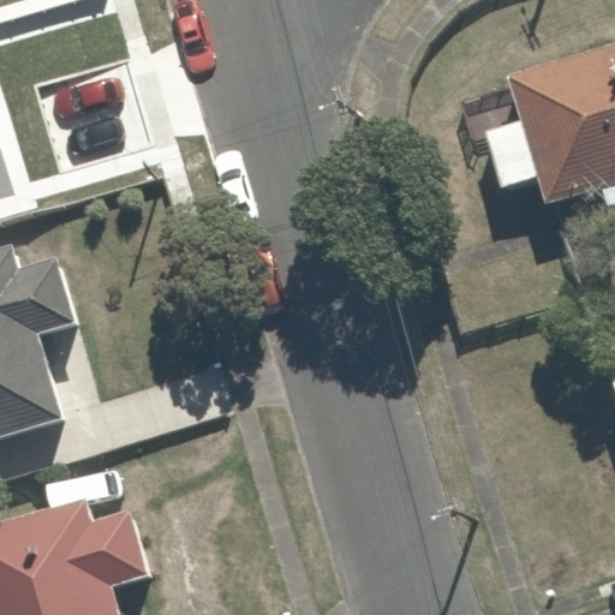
[(614,25),(502,49),(515,107),(479,115),(494,186),(549,174),(553,191),(614,177),(614,25)]
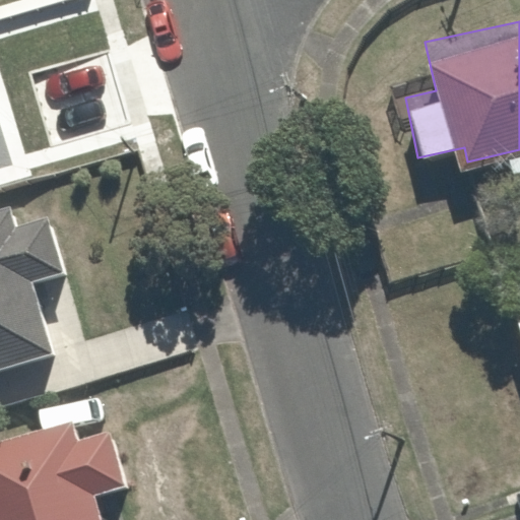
[(0,132),(10,130),(0,95),(0,132)]
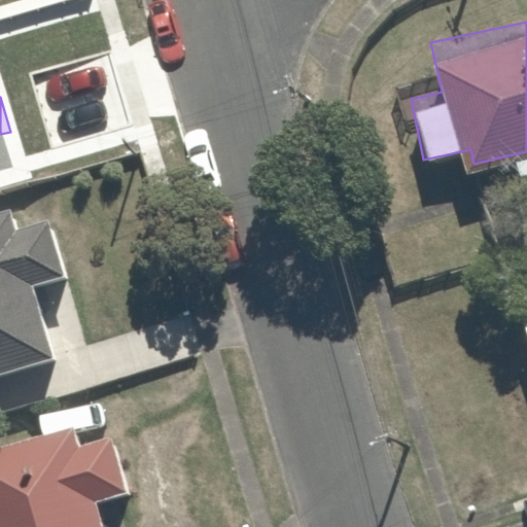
[(14,199),(0,202),(0,374),(50,363),(34,286),(65,280),(50,214),(20,220),(14,199)]
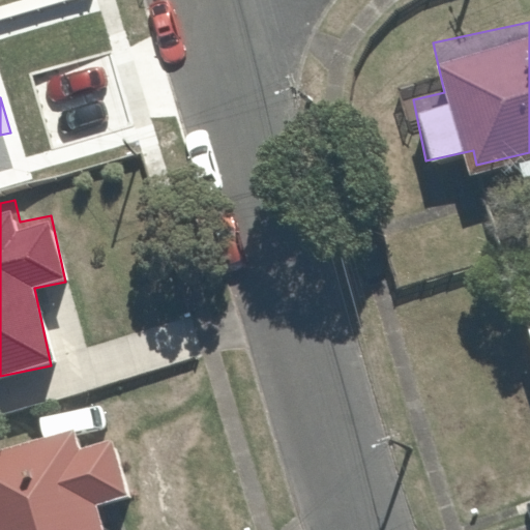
[(74,411),(0,435),(0,529),(113,529),(108,514),(138,504),(111,425),(82,435),(74,411)]
